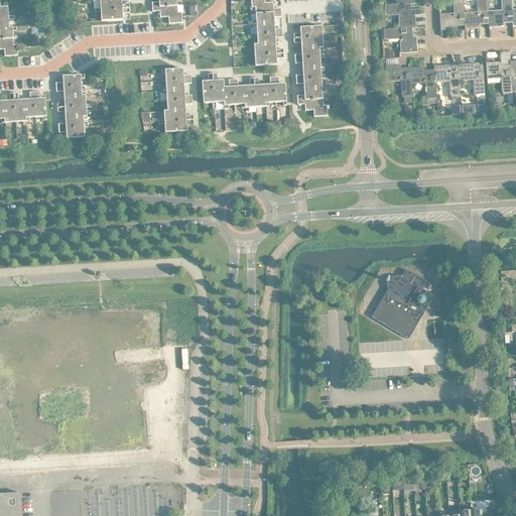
[(96,9),(96,10),(131,8),(131,3),(123,4),(123,0),(101,0),(102,8),(96,9)]
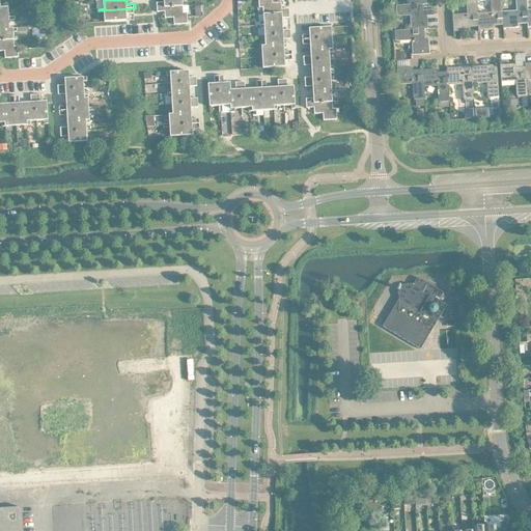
[(264,7),(264,14),(290,12),(290,7),(283,8),(282,2),(274,2),(273,0),(259,0),(260,7),(264,7)]
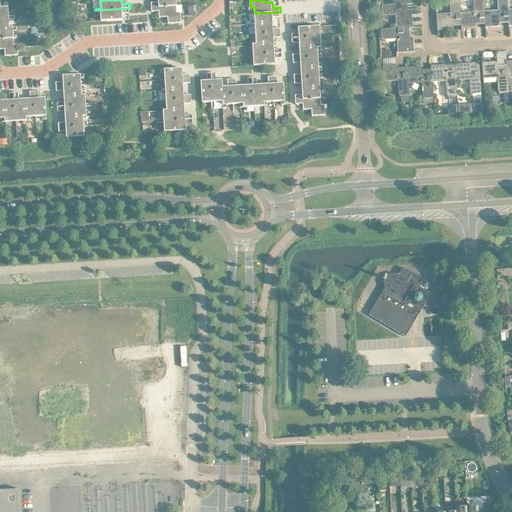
[(462,13),(461,1),(461,0),(436,0),(438,29),(453,28),(453,25),(462,24),(462,13)]
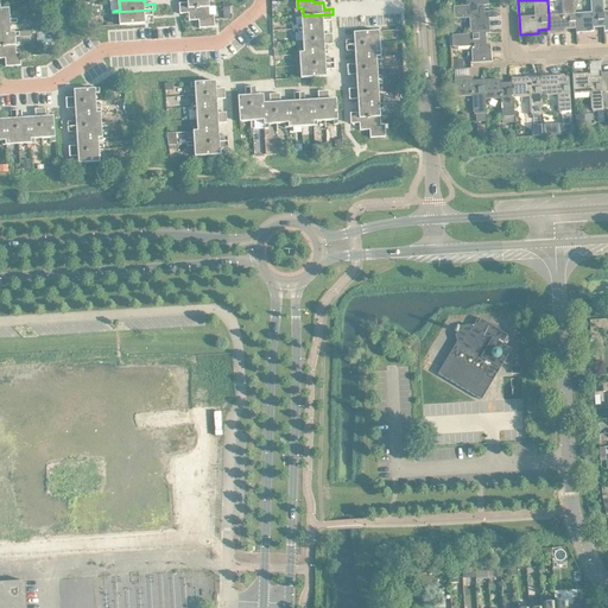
[(563,0),(565,14),(549,16),(549,29),(549,33),(567,32),(567,27),(577,27),(576,13),(577,13),(575,0),(563,0)]
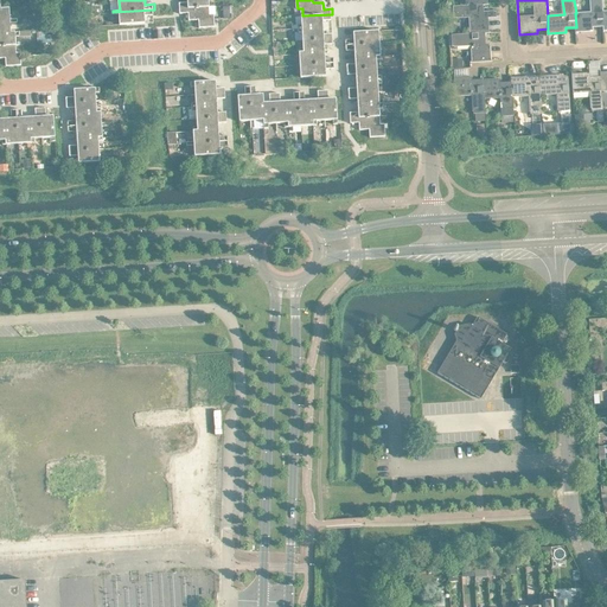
[(590,0),(593,12),(576,13),(575,13),(576,27),(576,31),(594,30),(594,26),(605,25),(604,12),(605,12),(602,0),(590,0)]
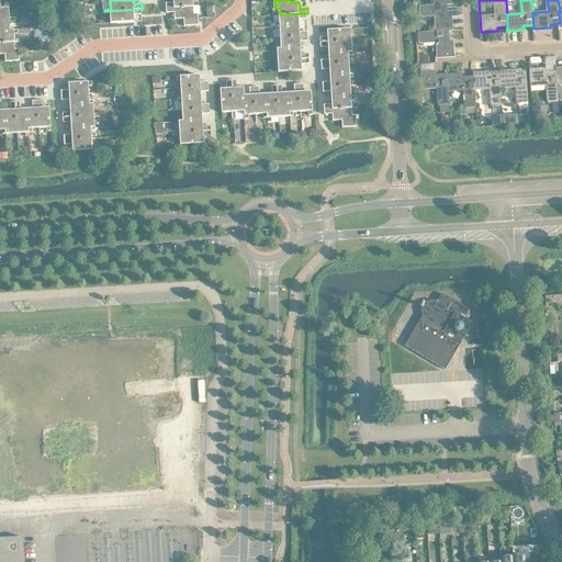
[(436,15),(437,31),(449,31),(453,31),(452,17),(461,15),(461,10),(448,11),(448,4),(435,4),(420,6),(422,17),(436,15)]
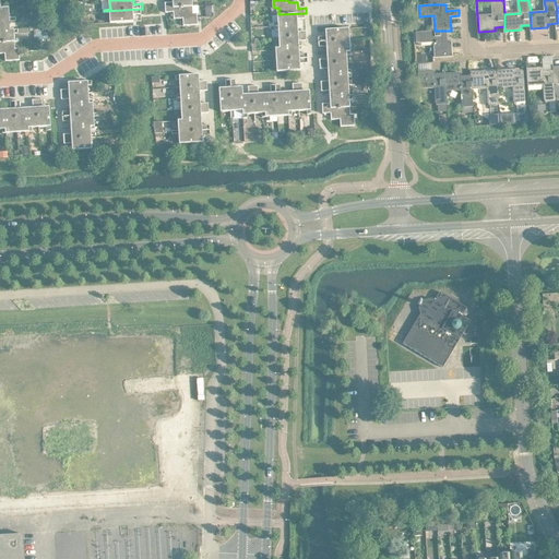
[(193,6),(166,7),(166,12),(175,12),(175,19),(183,18),(185,25),(199,24),(198,13),(194,13),(193,6)]
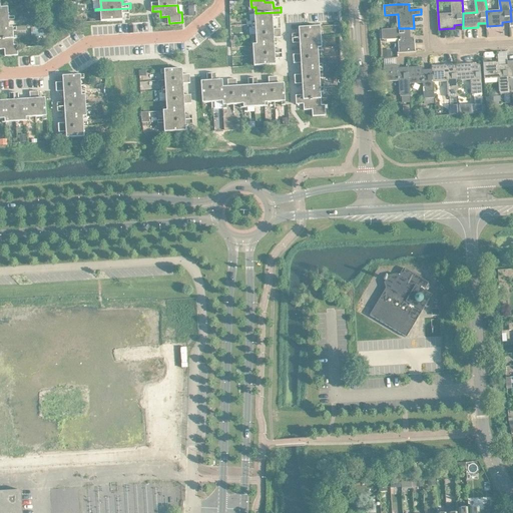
[(0,17),(16,17),(16,15),(9,16),(9,6),(2,7),(0,7),(0,17)]
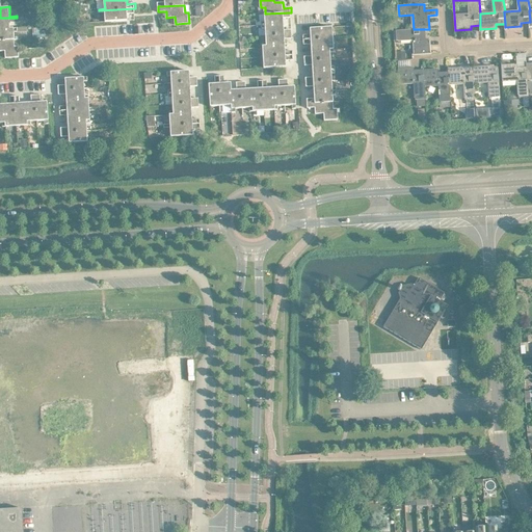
[(135,8),(99,10),(99,11),(105,11),(106,21),(128,20),(128,14),(135,12),(135,8)]
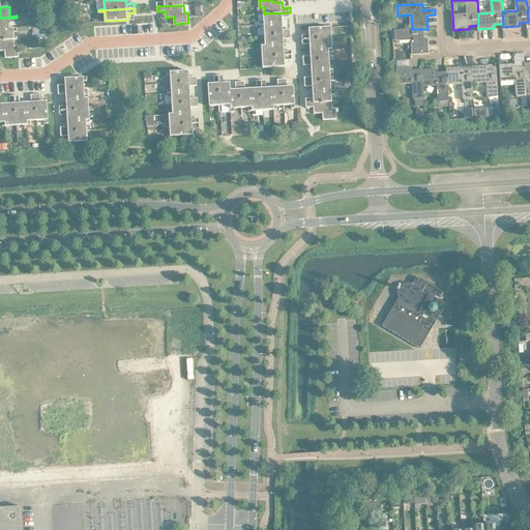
[(261,22),(261,25),(284,23),(283,18),(291,17),(290,12),(264,13),(265,21),(261,22)]
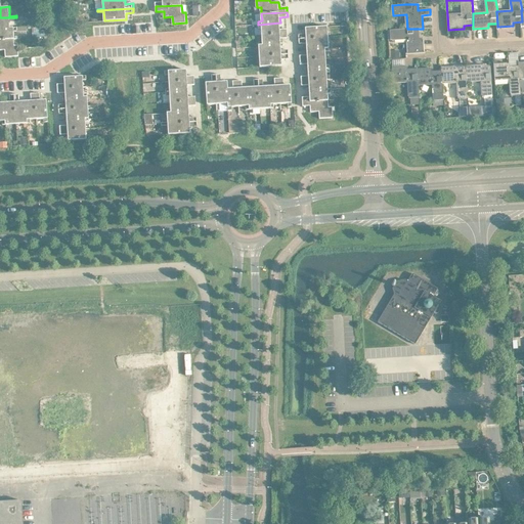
[(0,28),(10,28),(10,18),(16,18),(16,17),(0,17),(0,28)]
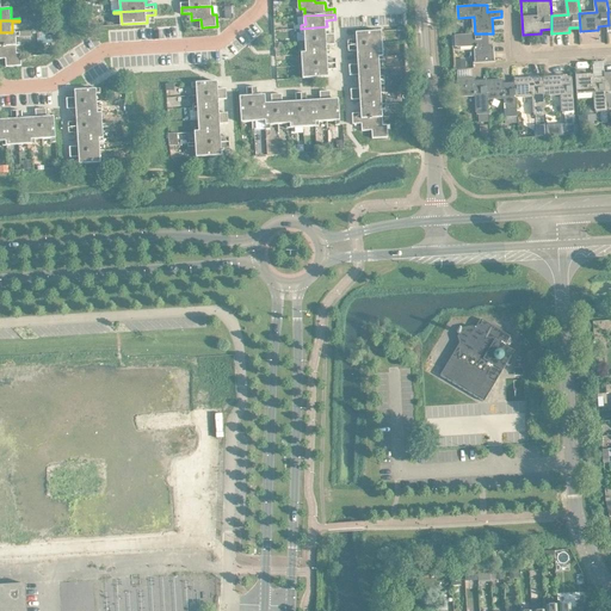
[(42,25),(35,25),(35,30),(38,30),(47,30),(47,20),(42,20),(42,25)]
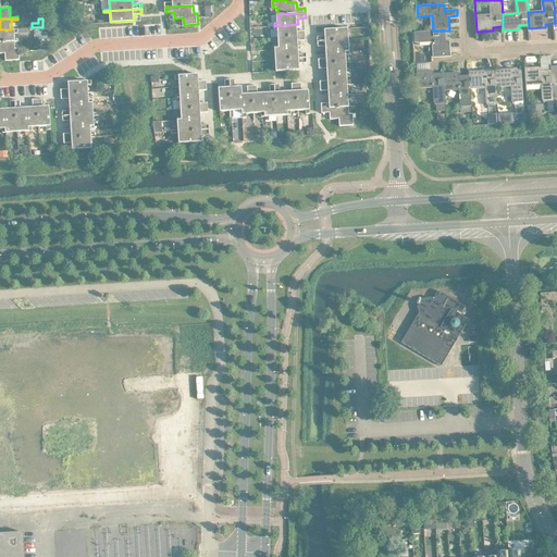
[(279,29),(279,37),(307,35),(306,31),(298,31),(298,24),(274,26),(274,29),(279,29)]
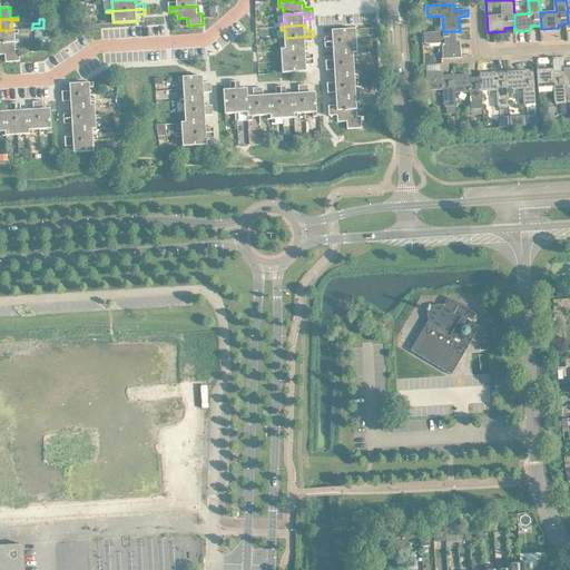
[(43,28),(36,28),(37,40),(50,39),(49,33),(45,35),(43,28)]
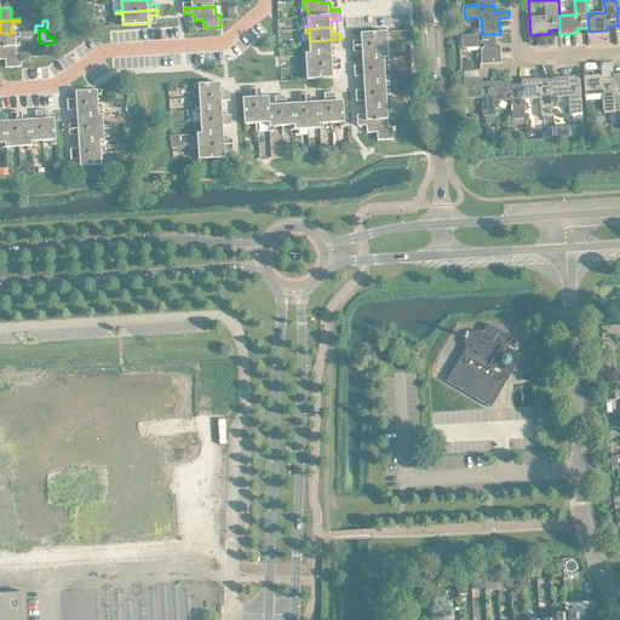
[(354,40),(355,46),(385,44),(384,35),(389,35),(389,30),(362,33),(363,40),(354,40)]
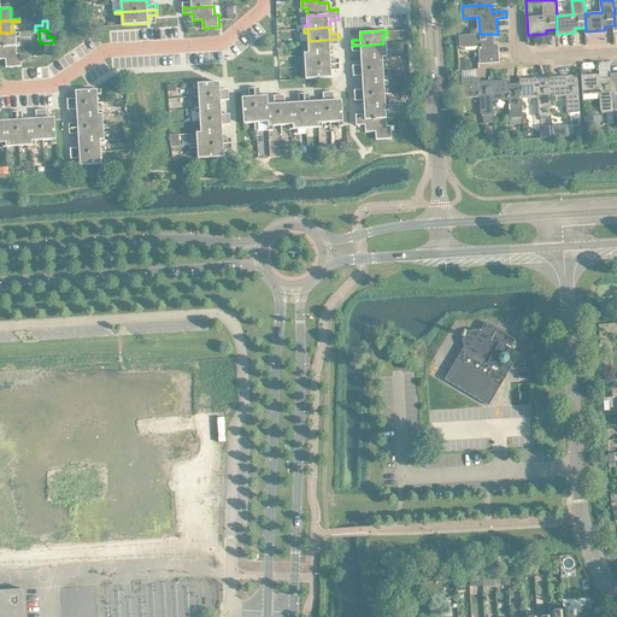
[(0,46),(17,45),(17,36),(22,36),(21,31),(12,33),(0,33),(0,46)]
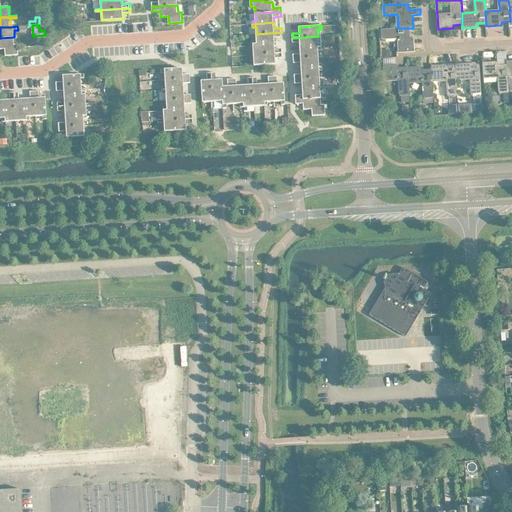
[(398,28),(382,29),(382,39),(398,38),(399,52),(414,51),(414,36),(410,36),(409,28),(398,28)]
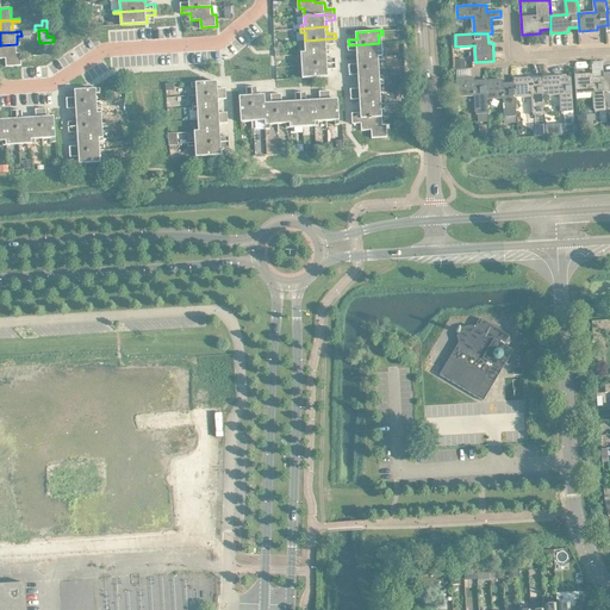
[(302,49),(302,53),(328,51),(328,44),(336,44),(336,38),(305,41),(306,49),(302,49)]
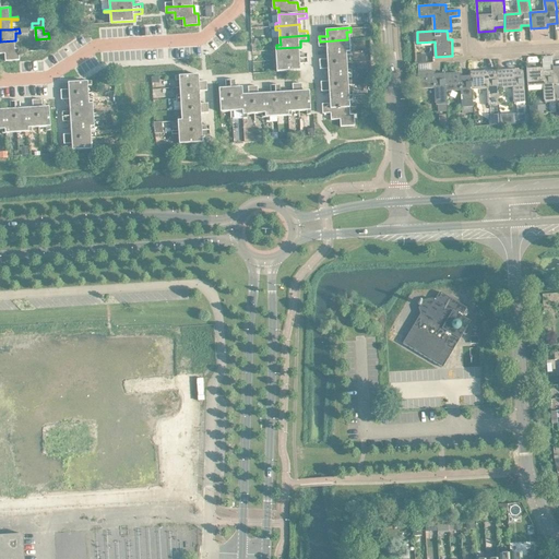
[(328,46),(329,52),(352,50),(352,47),(347,47),(347,39),(320,42),(320,46),(328,46)]
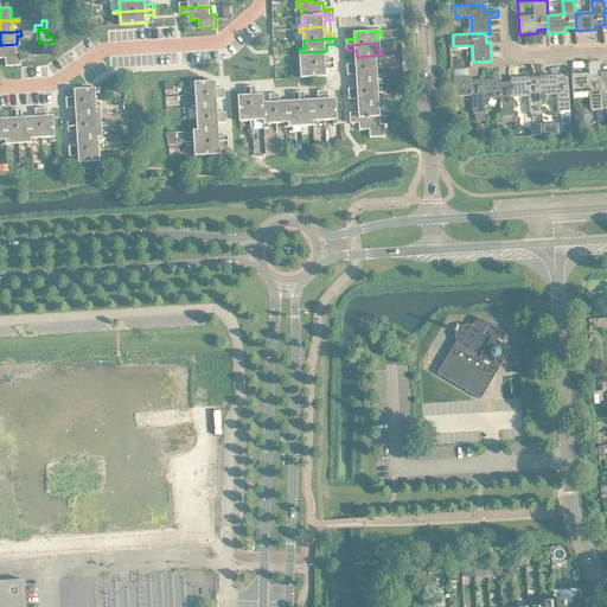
[(17,44),(0,45),(0,57),(7,57),(7,65),(23,64),(23,56),(21,52),(18,52),(17,44)]
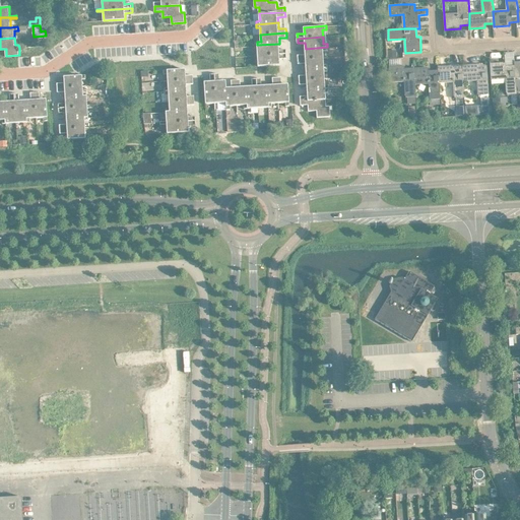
[(261,48),(262,55),(287,54),(287,49),(279,50),(279,44),(257,45),(258,48),(261,48)]
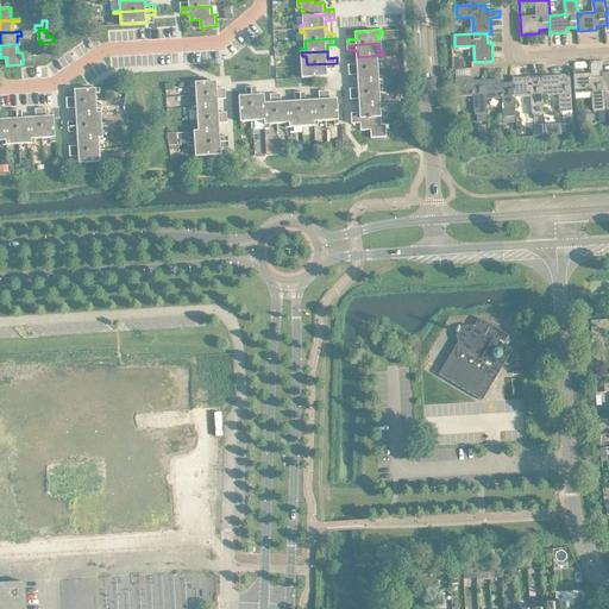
[(350,64),(350,69),(380,68),(380,60),(383,60),(383,55),(358,57),(358,63),(350,64)]
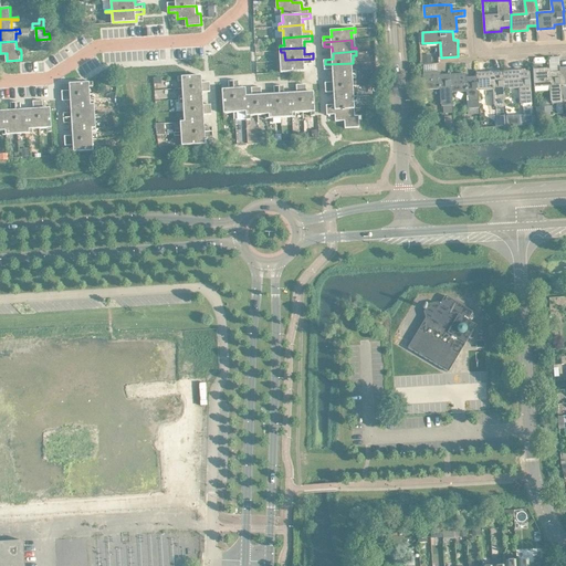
[(313,59),(285,60),(285,67),(282,67),(282,72),(305,71),(305,63),(313,63),(313,59)]
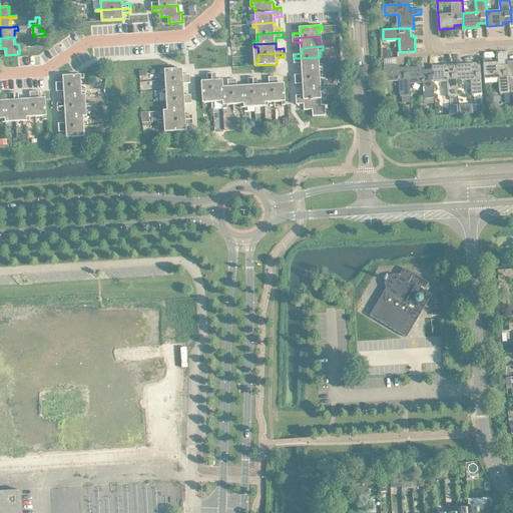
[(303,62),(303,68),(324,67),(324,63),(321,64),(320,57),(295,58),(295,63),(303,62)]
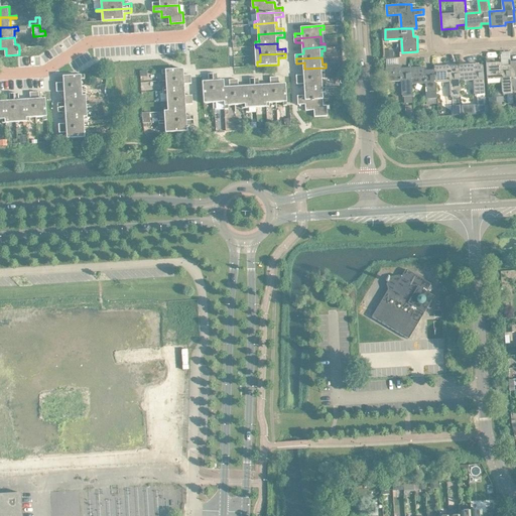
[(511,66),(502,66),(502,62),(487,63),(488,79),(503,78),(504,94),(514,93),(513,77),(512,77),(511,66)]
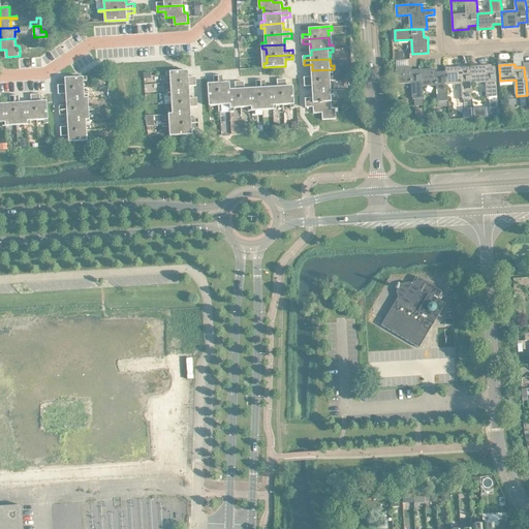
[(471,66),(471,70),(472,83),(487,82),(488,98),(490,98),(498,97),(496,68),(487,69),(487,65),(471,66)]
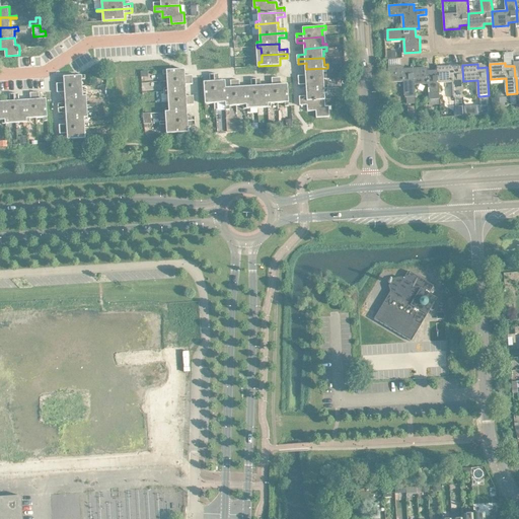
[(415,84),(414,68),(404,69),(404,65),(389,66),(390,82),(404,81),(405,97),(408,97),(409,103),(417,102),(415,84)]
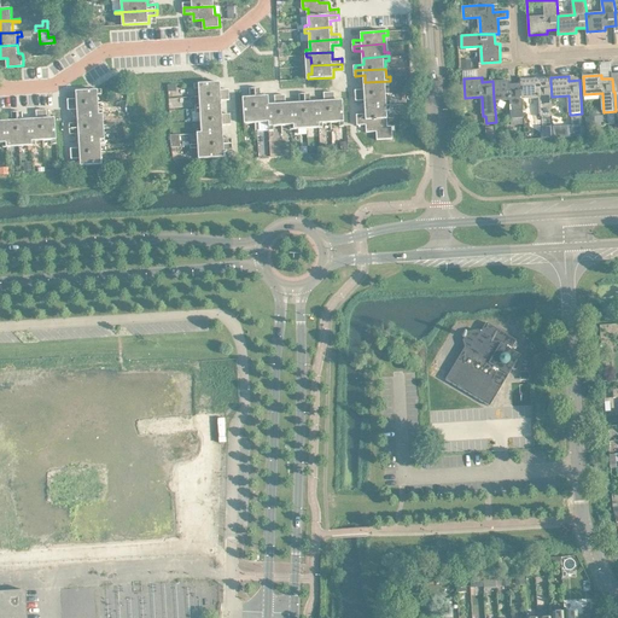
[(522,80),(522,83),(523,98),(540,97),(541,116),(553,116),(552,97),(551,82),(540,82),(540,79),(522,80)]
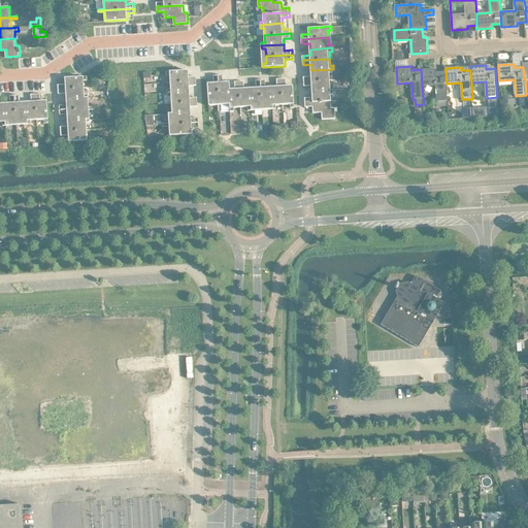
[(436,68),(421,69),(422,86),(436,85),(437,101),(448,100),(447,84),(446,71),(436,72),(436,68)]
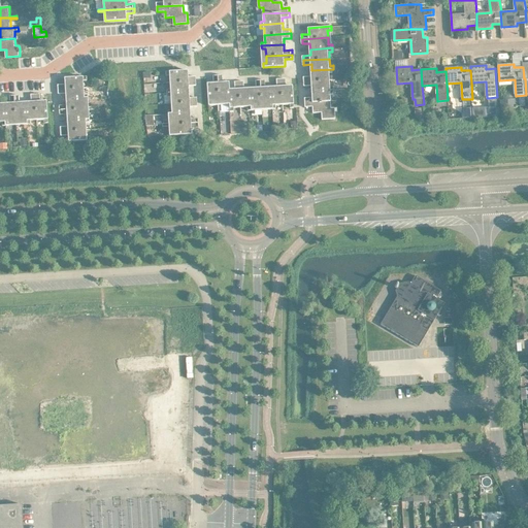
[(304,76),(304,81),(330,79),(330,72),(334,72),(333,69),(311,70),(311,76),(304,76)]
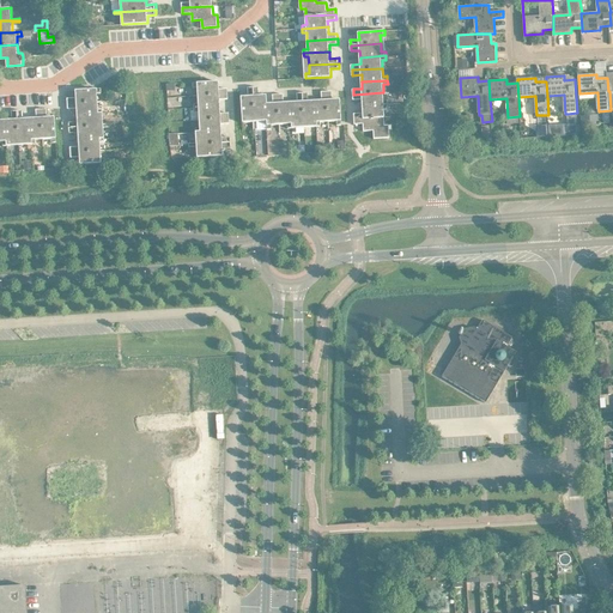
[(198,86),(199,95),(229,93),(229,87),(219,89),(219,82),(193,83),(194,87),(198,86)]
